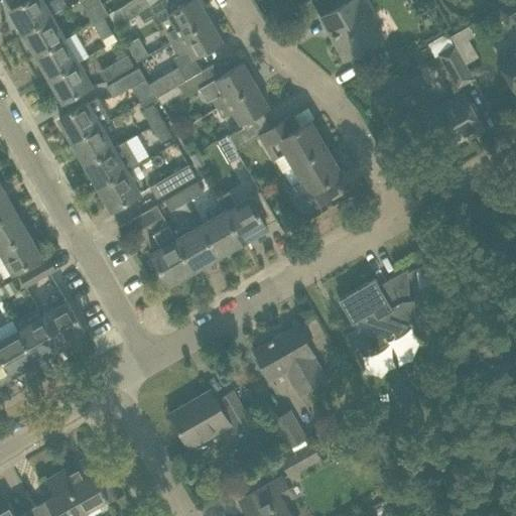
[(5,0),(12,10),(9,15),(13,23),(19,23),(24,32),(51,16),(66,8),(60,0),(53,0),(45,5),(42,0),(5,0)]
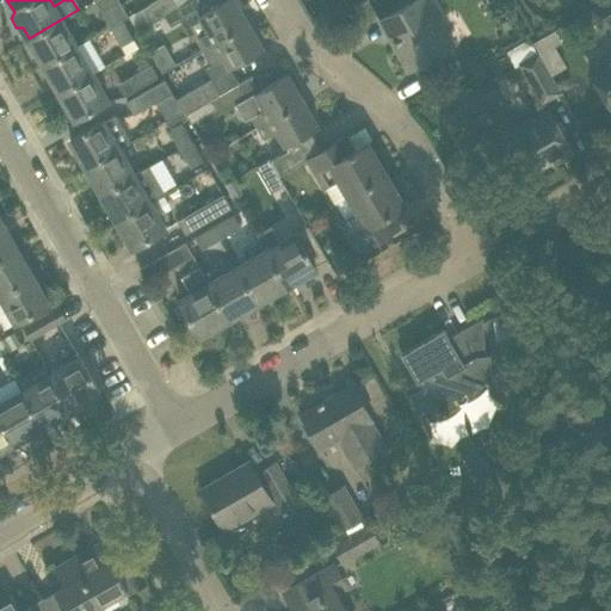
[(129,16),(119,0),(94,0),(110,28),(123,19),(129,16)]
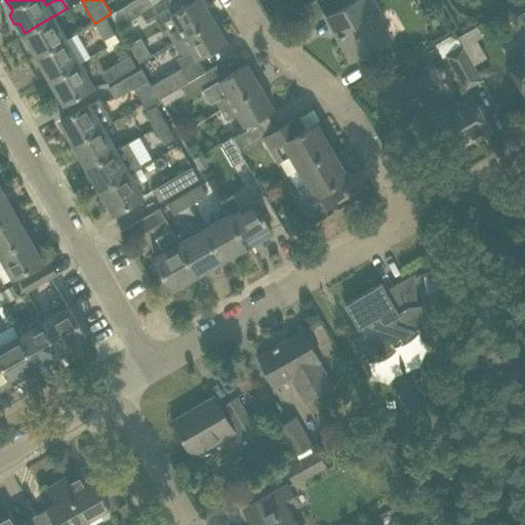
[(134,0),(111,13),(118,26),(142,12),(163,0),(134,0)]
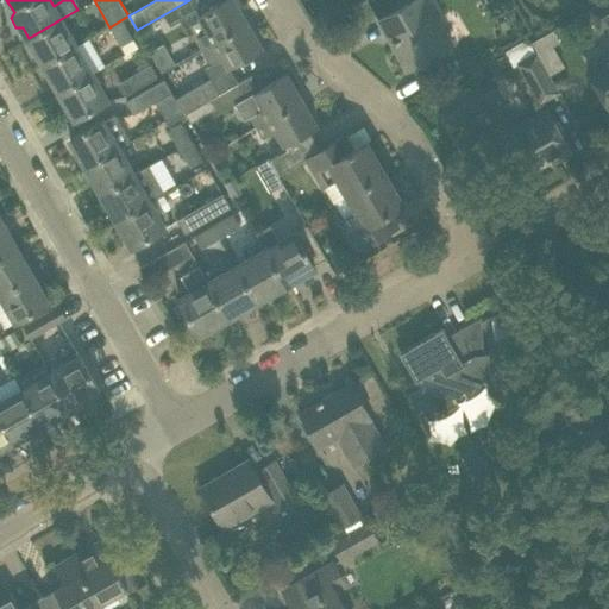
[(189,0),(164,14),(170,25),(201,7),(196,0),(189,0)]
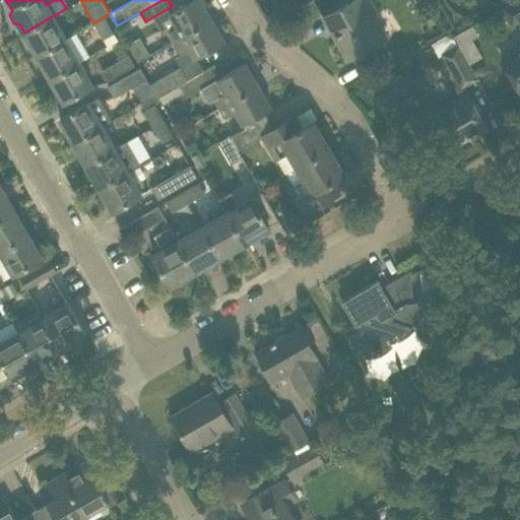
[(211,18),(200,0),(191,0),(169,13),(177,26),(166,33),(172,42),(211,18)]
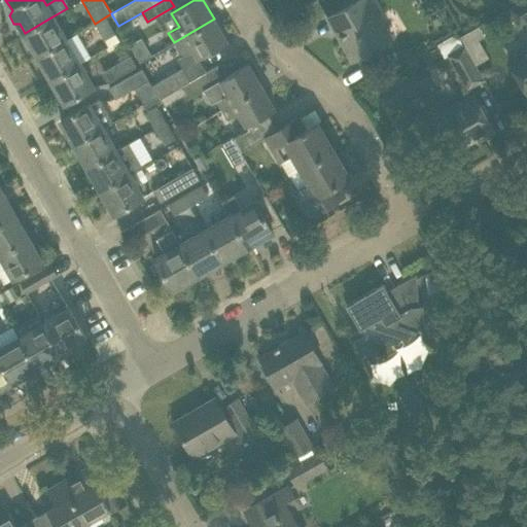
[(352,60),(391,38),(369,0),(356,0),(327,16),(352,60)]
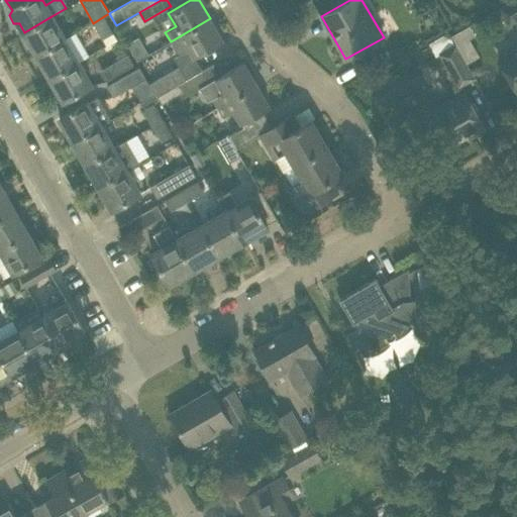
[(508,24),(516,18),(516,0),(514,0),(500,9),(508,24)]
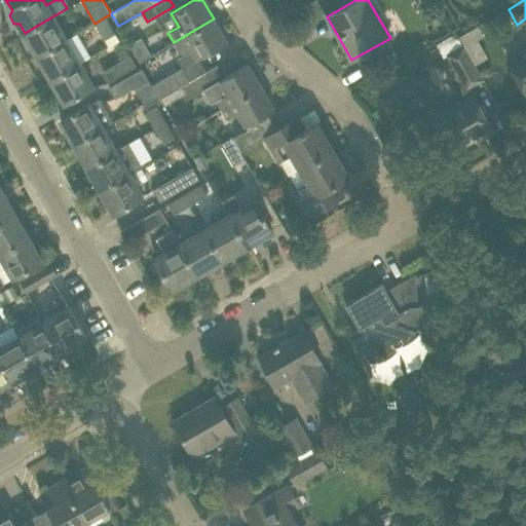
[(67,40),(52,16),(25,33),(38,57),(67,40)]
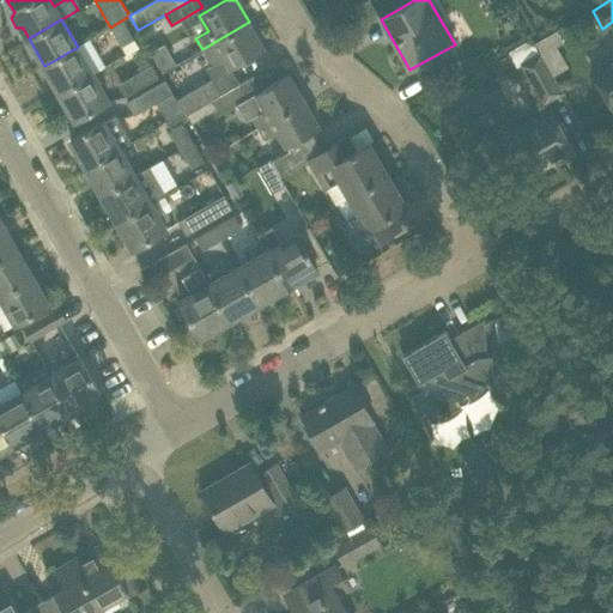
[(123,19),(110,28),(126,54),(139,46),(123,19)]
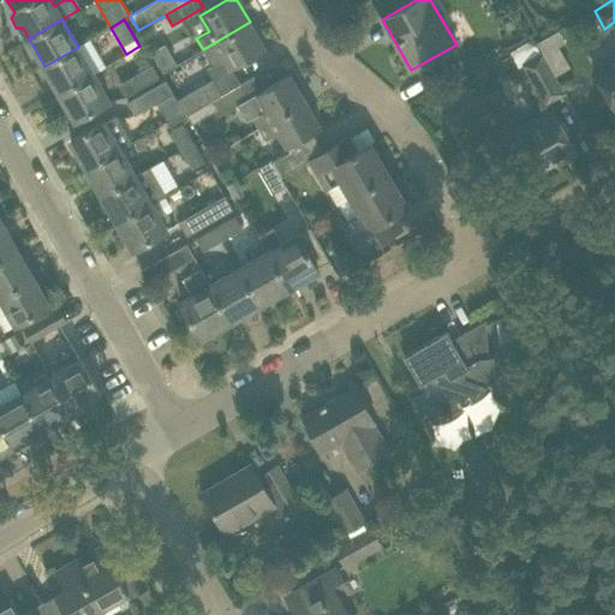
[(174,58),(197,45),(184,22),(161,35),(174,58)]
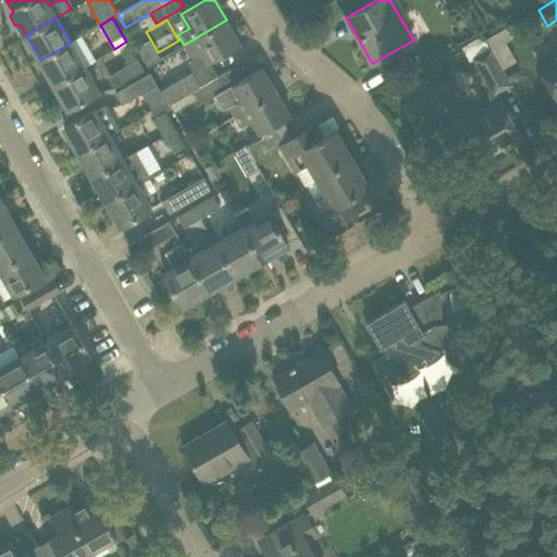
[(209,62),(240,44),(226,20),(184,45),(193,59),(202,51),(209,62)]
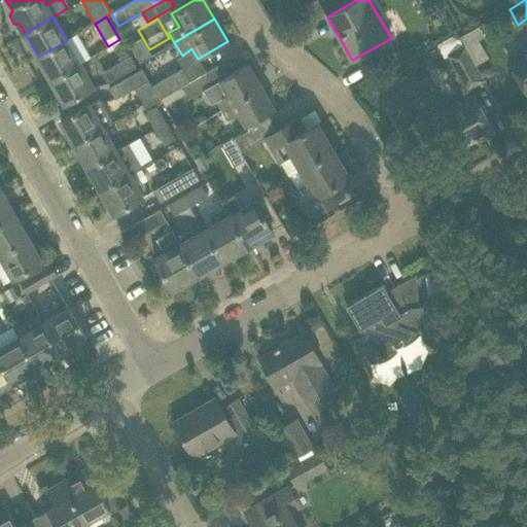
[(483,80),(463,47),(456,34),(436,44),(445,59),(449,57),(467,90),(483,80)]
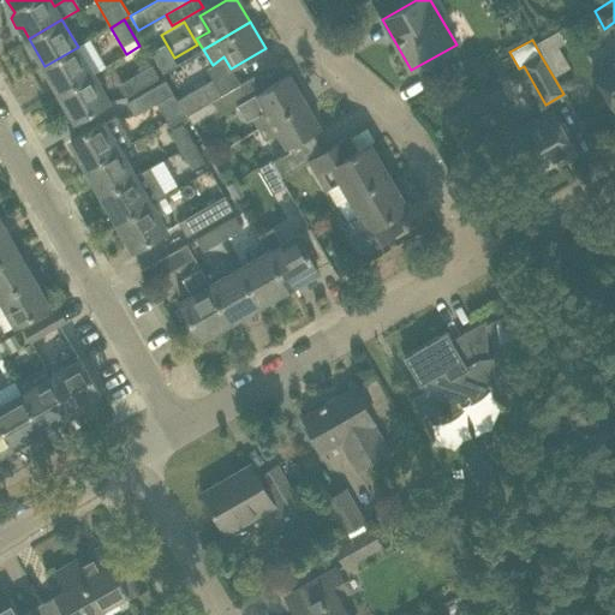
[(60,93),(93,73),(78,47),(45,66),(60,93)]
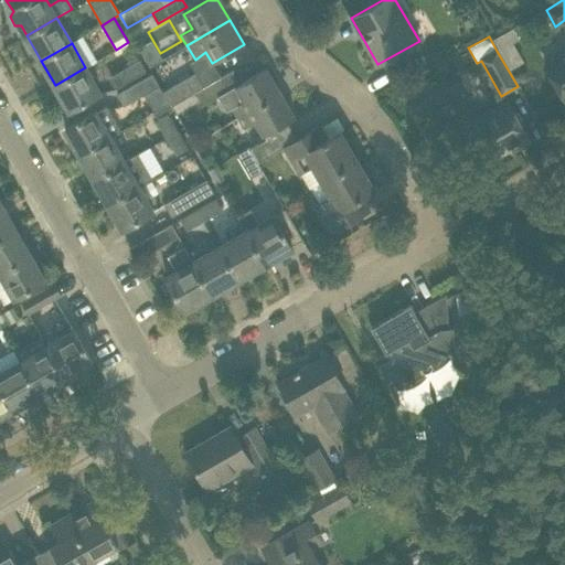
[(564,52),(545,64),(554,82),(564,99),(564,52)]
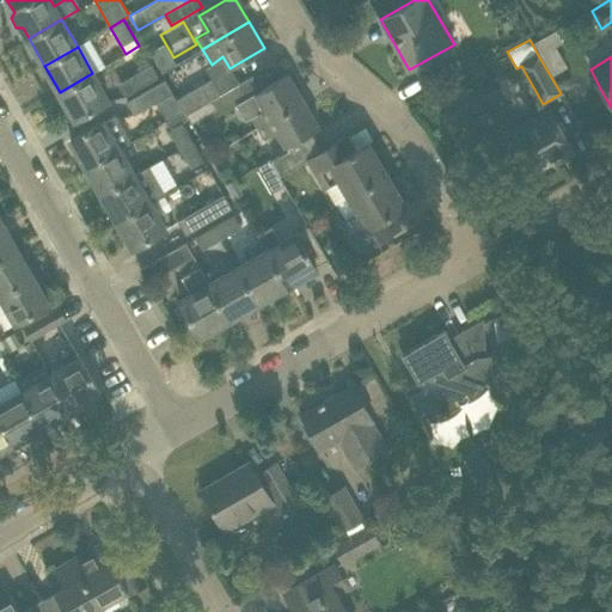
[(147,83),(157,77),(151,65),(140,71),(147,83)]
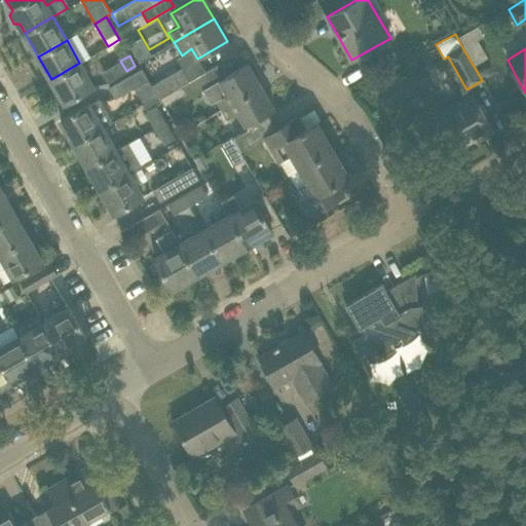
[(51,79),(65,103),(94,86),(79,63),(51,79)]
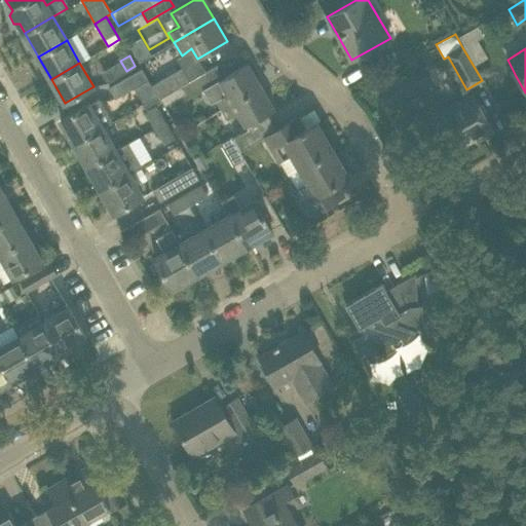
[(216,100),(222,109),(262,86),(249,63),(224,77),(217,66),(218,66),(217,65),(189,80),(190,81),(179,88),(178,87),(159,98),(164,106),(183,96),(185,100),(203,89),(211,103),(216,100)]
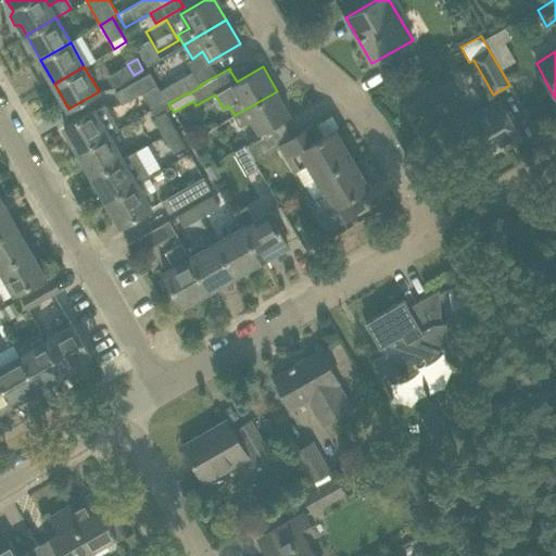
[(146,90),(156,84),(150,72),(139,78),(146,90)]
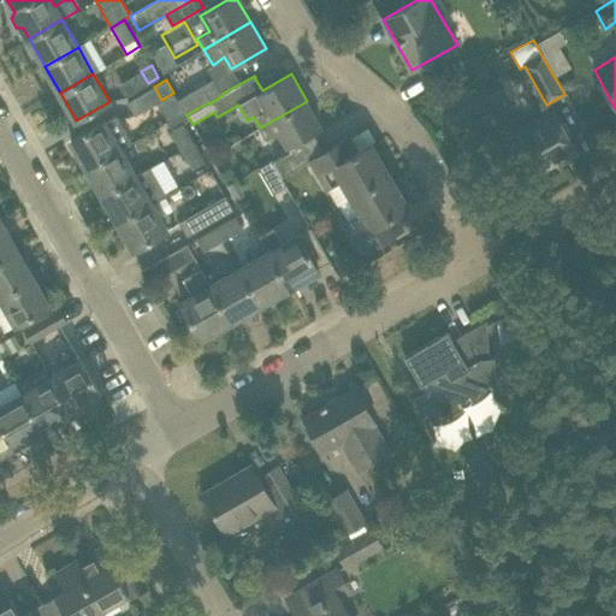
[(208,102),(209,104),(223,95),(221,94),(213,80),(178,100),(187,114),(208,102)]
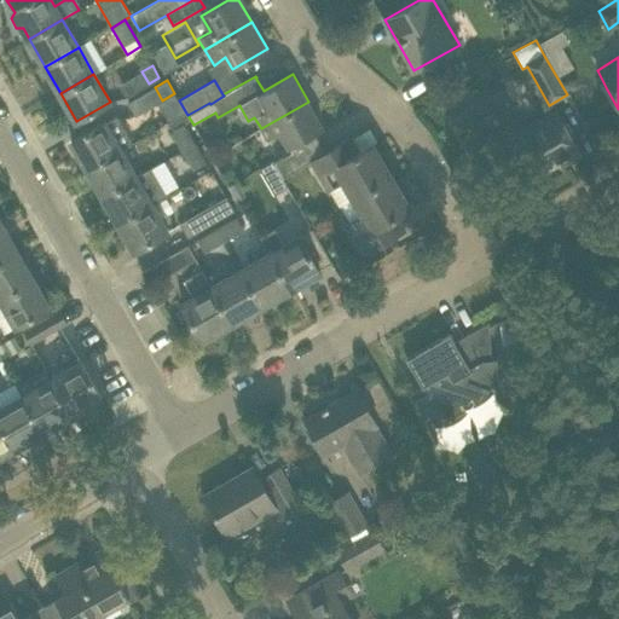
[(324,128),(308,102),(261,128),(267,139),(279,132),(289,149),(324,128)]
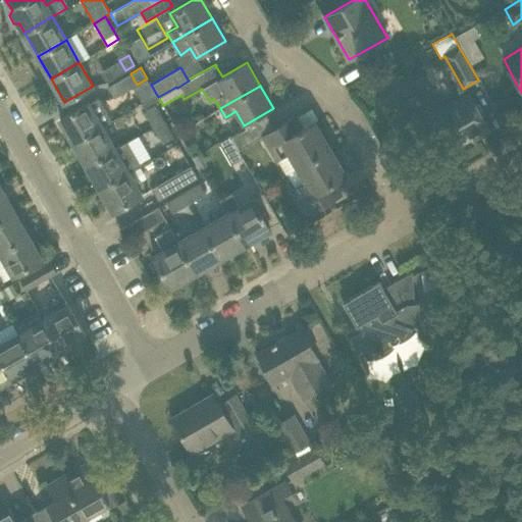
[(448,112),(431,121),(438,135),(442,133),(451,148),(470,138),(473,142),(490,132),(488,127),(478,109),(470,95),(457,103),(446,108),(448,112)]
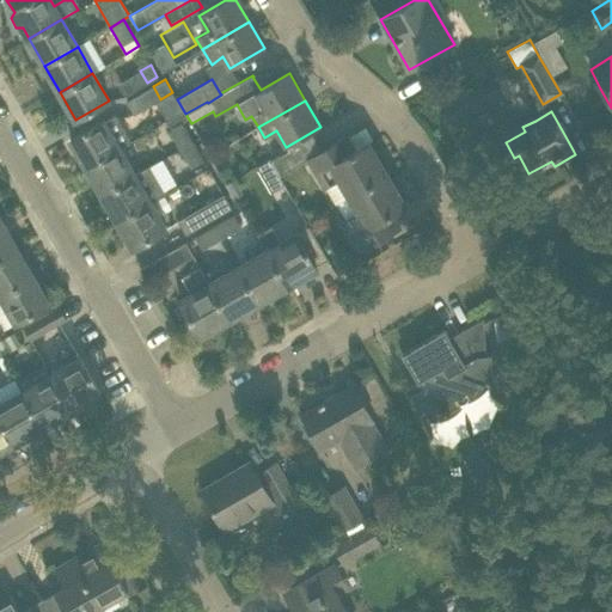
[(86,166),(118,148),(130,141),(116,115),(103,122),(102,120),(71,139),(86,166)]
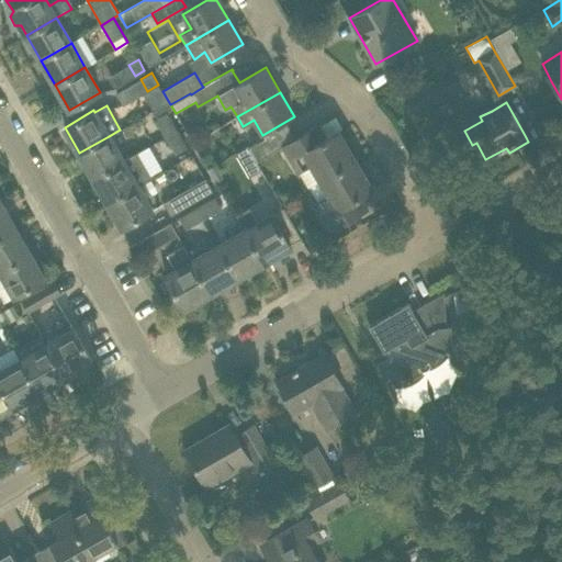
[(155,119),(166,136),(177,130),(167,112),(155,119)]
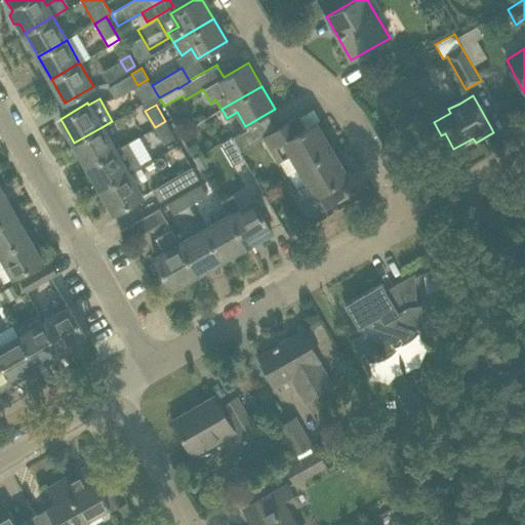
[(288,174),(298,168),(332,149),(317,121),(305,128),(297,117),(265,136),(279,161),(280,161),(288,174)]
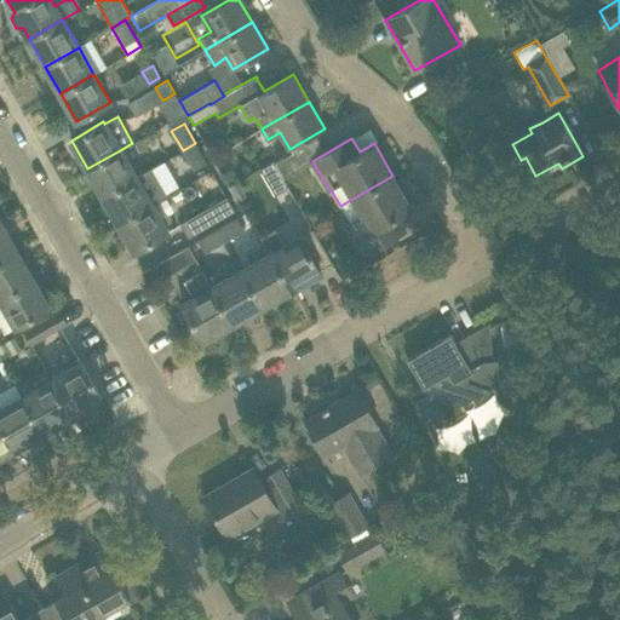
[(195,143),(183,150),(194,170),(206,162),(195,143)]
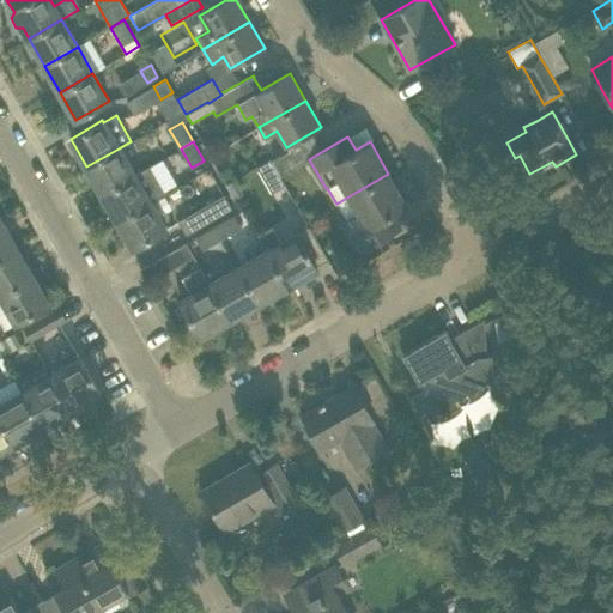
[(102,193),(134,175),(119,149),(86,167),(102,193)]
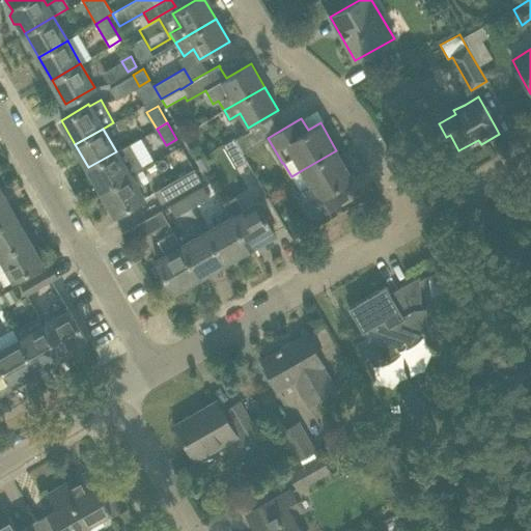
[(243,152),(260,142),(252,129),(234,139),(243,152)]
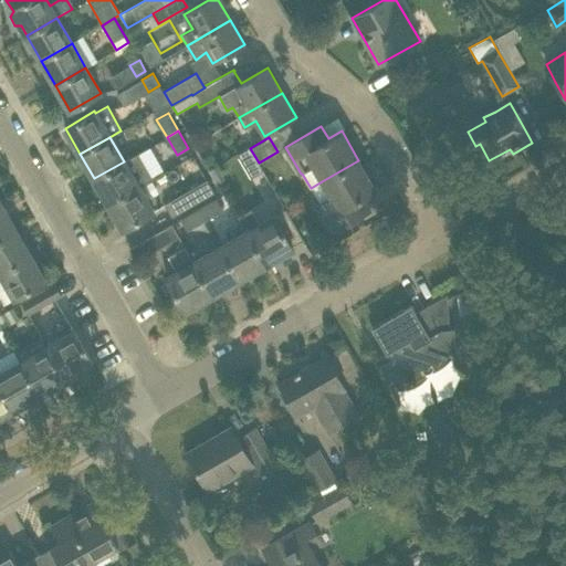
[(108,203),(138,186),(150,179),(136,154),(124,161),(94,178),(108,203)]
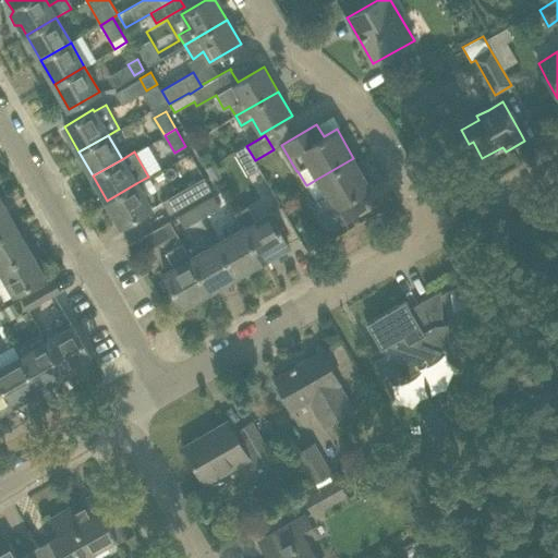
[(371,186),(353,158),(317,179),(326,194),(314,202),(329,228),(365,207),(358,194),(371,186)]
